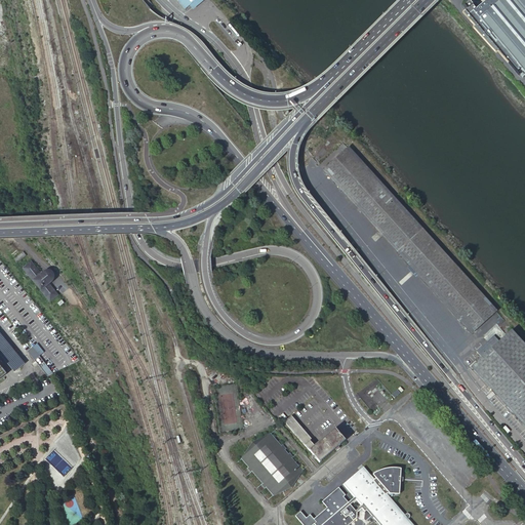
[(176,0),(185,9),(189,5),(195,0),(176,0)]
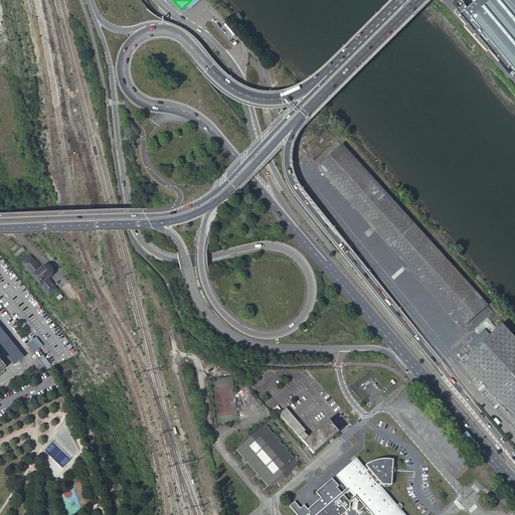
[(199,0),(191,0),(185,5),(189,9),(199,0)]
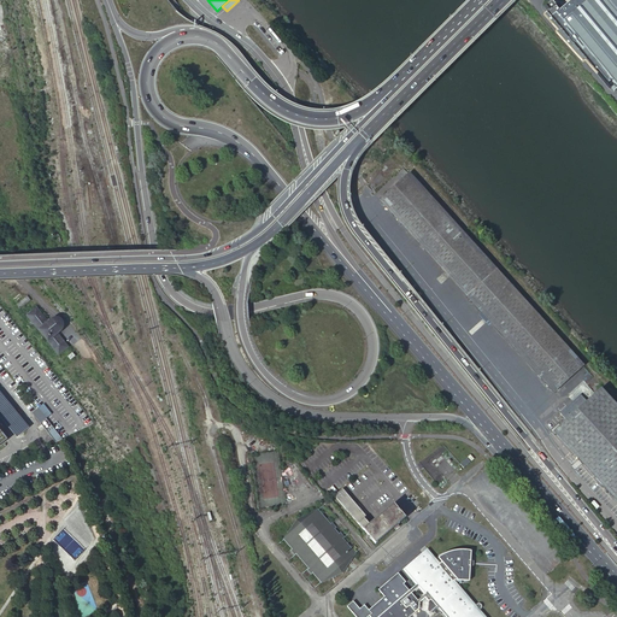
[(616,0),(573,0),(569,4),(554,16),(616,89),(616,0)]
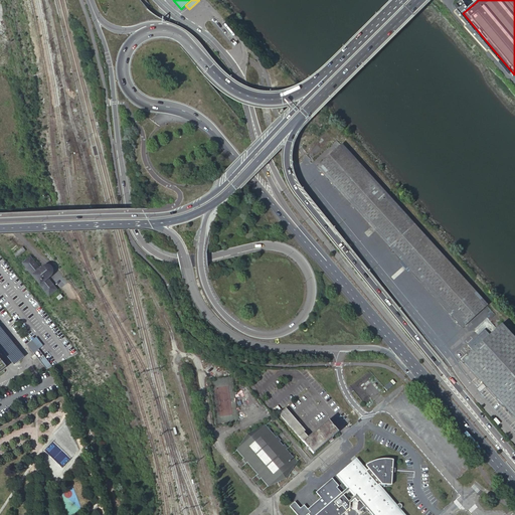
[(486,305),(341,145),(317,167),(462,327),(486,305)]
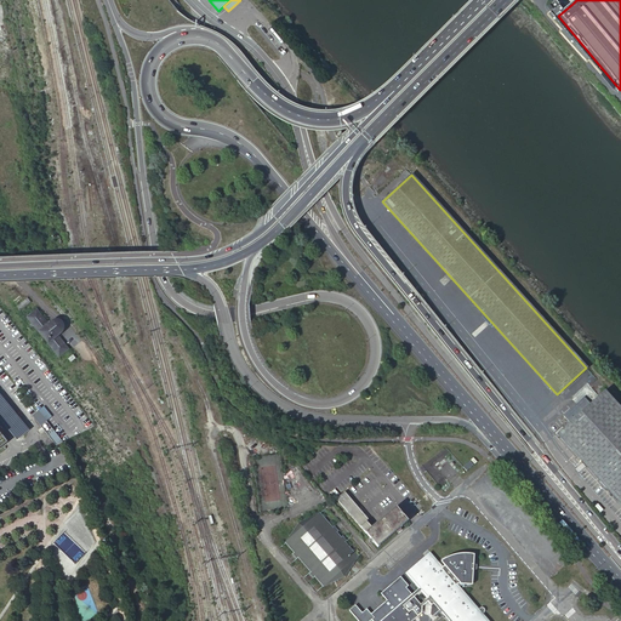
[(30,302),(26,297),(17,306),(21,311),(30,302)]
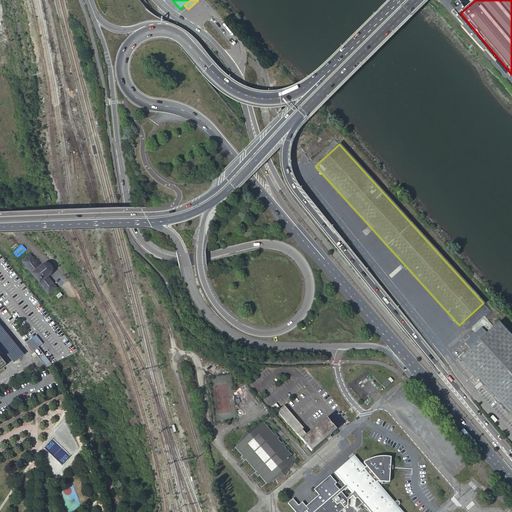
[(40,267),(30,255),(22,261),(49,294),(56,288),(47,277),(49,276),(48,275),(49,274),(50,273),(51,272),(51,271),(51,270),(51,268),(51,267),(50,266),(49,266),(48,265),(47,264),(45,264),(44,265),(43,265),(42,266),(41,267),(40,266),(40,267)]
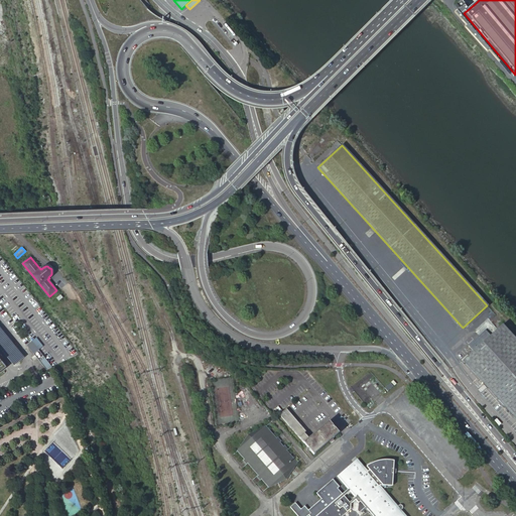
[(485,313),(490,319),(495,315),(490,309),(485,313)]
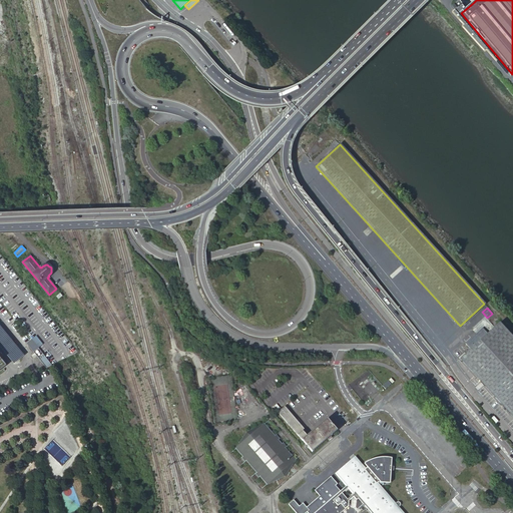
[(512,337),(500,322),(487,334),(482,328),(465,344),(470,350),(460,359),(512,417),(512,337)]
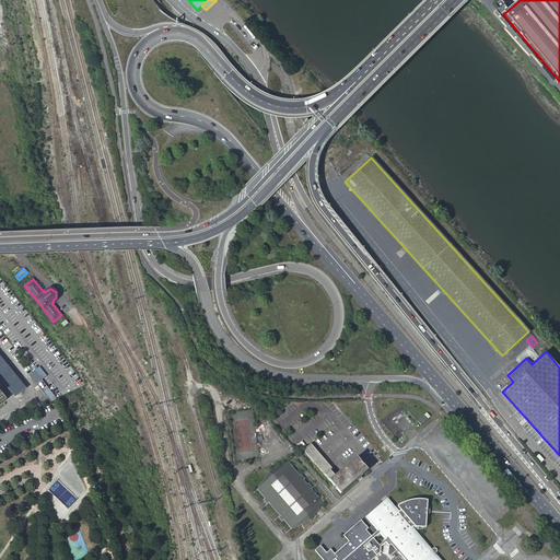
[(28,373),(43,392),(48,387),(33,369),(28,373)]
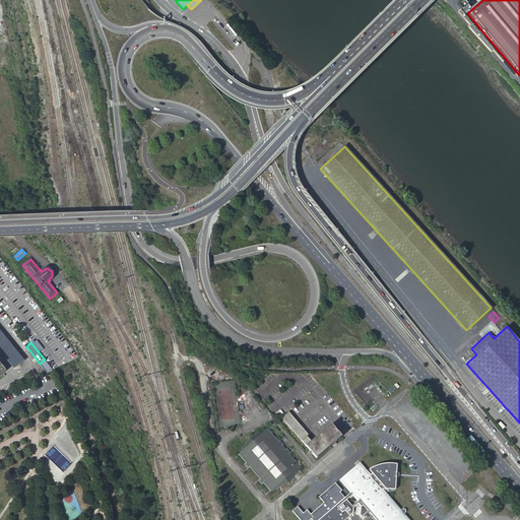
[(45,360),(40,364),(47,372),(52,369),(45,360)]
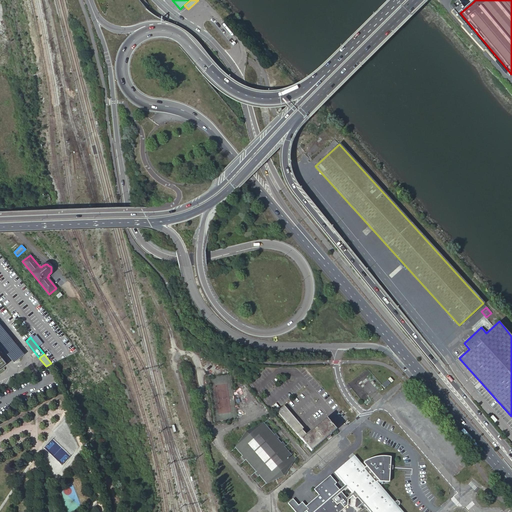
[(337,429),(327,417),(307,434),(302,429),(304,428),(285,405),(278,411),(297,434),(300,431),(304,436),(301,439),(312,451),(337,429)]
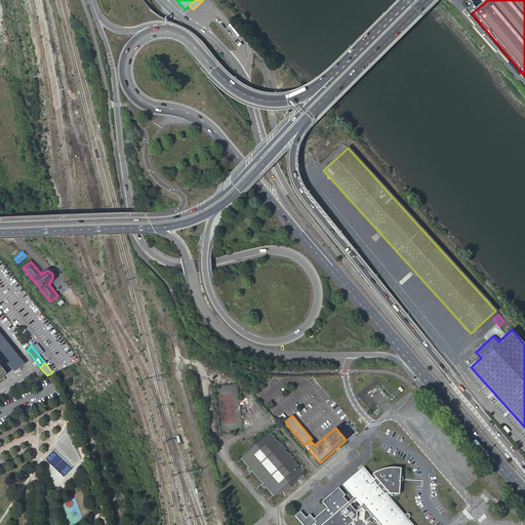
[(280,446),(270,434),(252,442),(242,458),(249,467),(248,468),(251,472),(252,471),(264,483),(263,484),(266,488),(267,486),(274,495),(291,487),(301,472),(290,458),(293,456),(289,452),(287,454),(283,450),(286,448),(282,444),(280,446)]
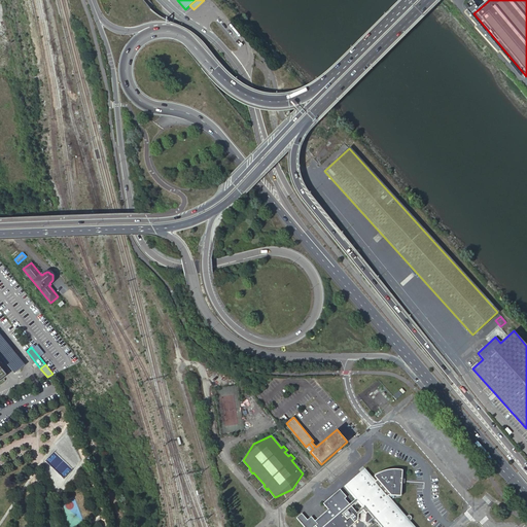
[(389,469),(380,472),(375,476),(378,480),(375,482),(364,469),(346,486),(356,498),(350,504),(323,526),(350,526),(358,521),(358,515),(363,511),(366,514),(365,522),(367,524),(371,521),(374,518),(377,522),(381,526),(413,526),(409,521),(410,521),(411,520),(412,519),(412,517),(411,516),(409,515),(408,516),(407,517),(407,518),(406,518),(398,510),(387,496),(388,495),(398,496),(398,483),(399,483),(400,479),(399,479),(399,470),(389,469)]
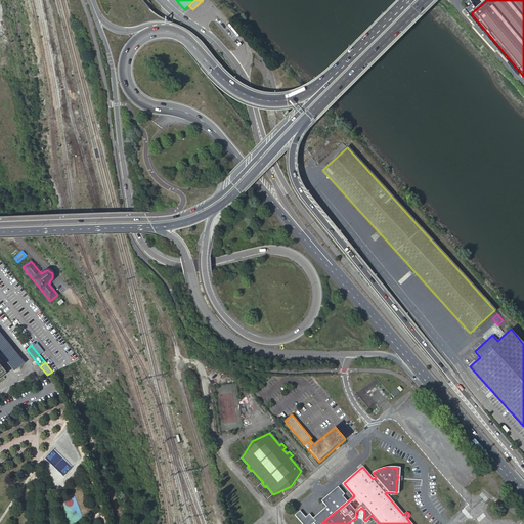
[(345,494),(338,486),(321,500),(326,507),(313,518),(309,514),(306,517),(300,511),(295,515),(302,523),(312,523),(313,523),(314,523),(321,523),(348,501),(343,495),(345,494)]
